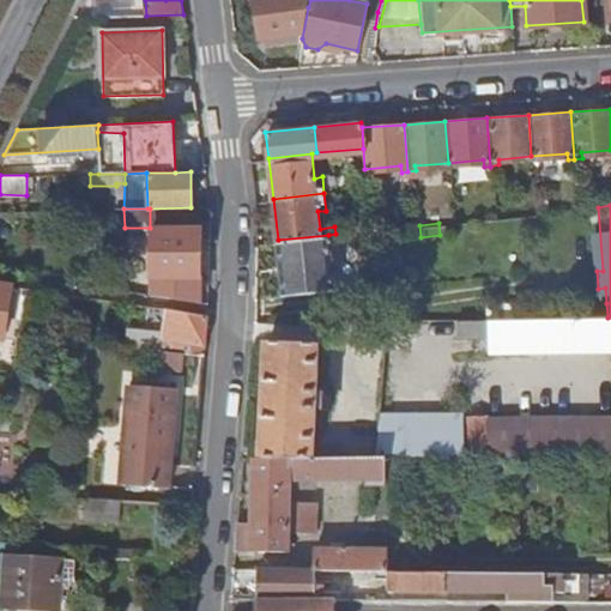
[(198,247),(197,241),(192,241),(192,229),(150,228),(150,276),(199,276),(199,247),(198,247)]
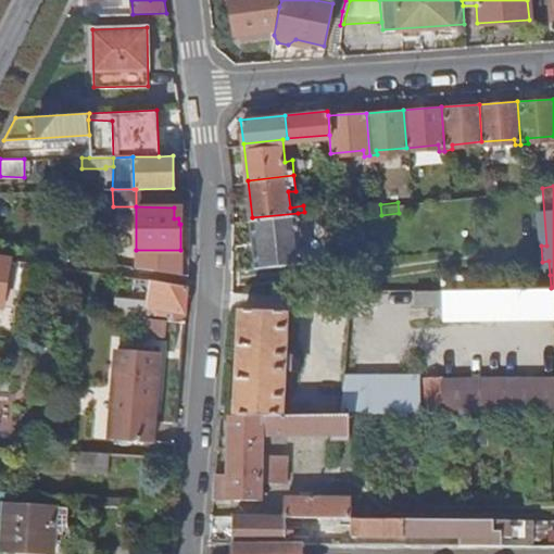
[(298,213),(252,217),(256,266),(303,261),(298,213)]
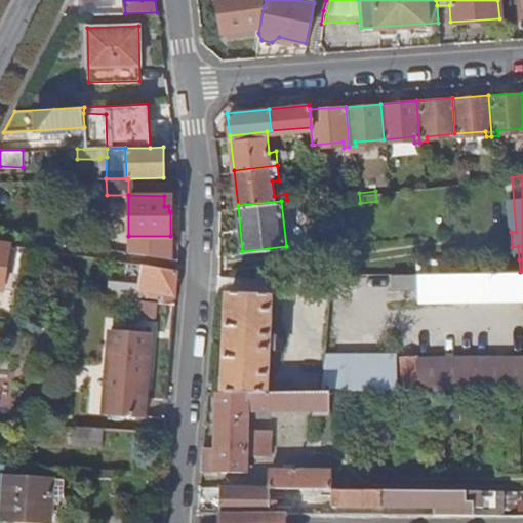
[(9,244),(0,242),(0,287),(3,288),(9,244)]
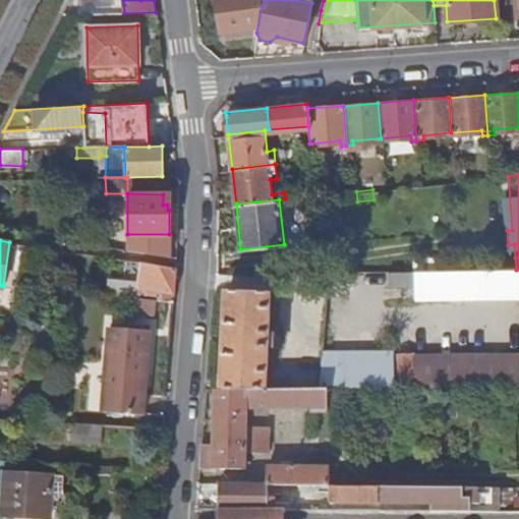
[(417,271),(516,270),(515,257),(417,258),(417,271)]
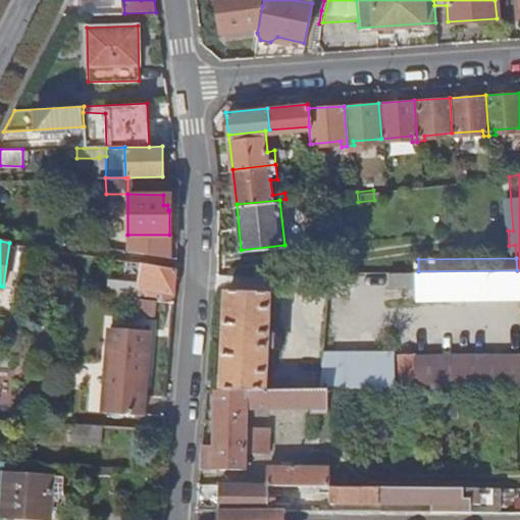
[(141,262),(138,283),(138,288),(174,293),(176,267),(141,262)]
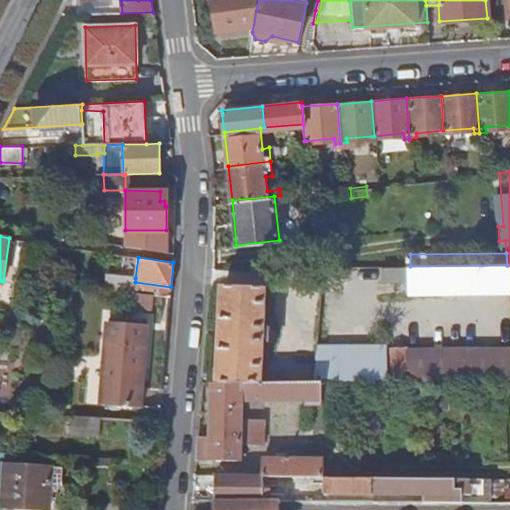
[(277,268),(289,267),(289,259),(277,259),(277,268)]
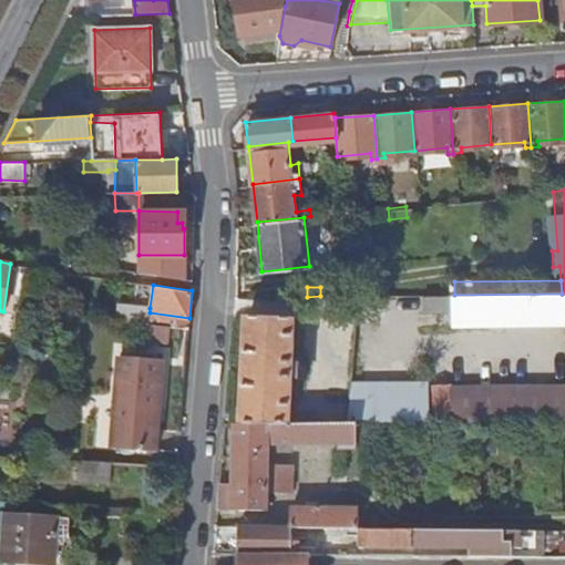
[(564,322),(564,293),(562,294),(454,295),(423,295),(423,310),(451,310),(451,322),(564,322)]
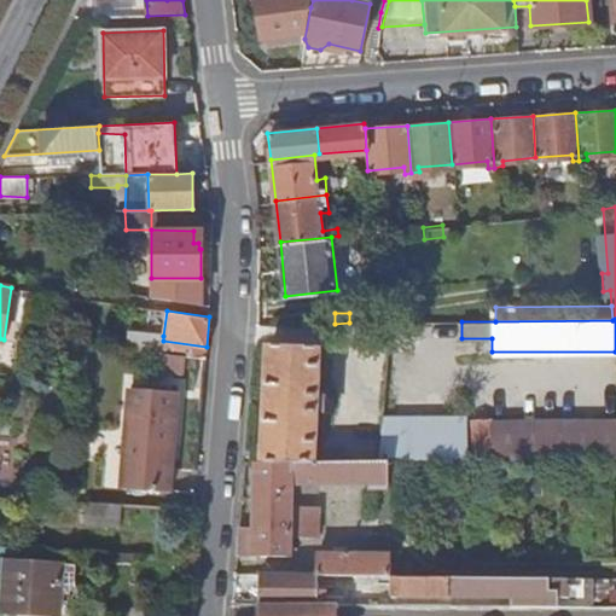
[(138,349),(161,350),(163,341),(163,336),(140,333),(138,349)]
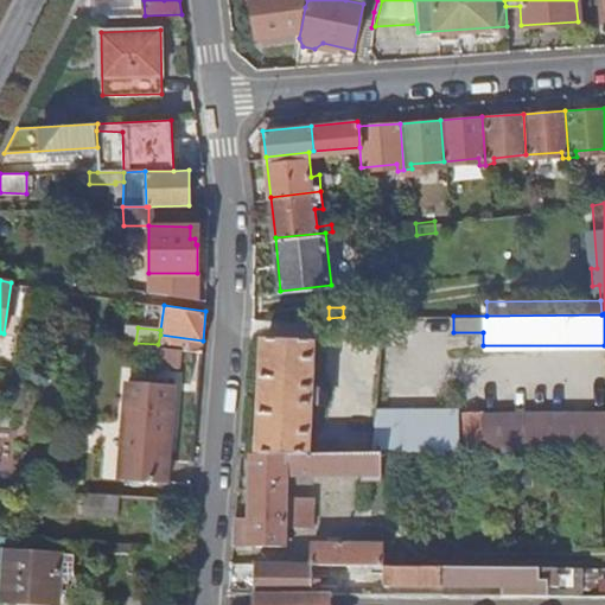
[(373,451),(376,411),(383,343),(383,335),(368,333),(356,451),(373,451)]
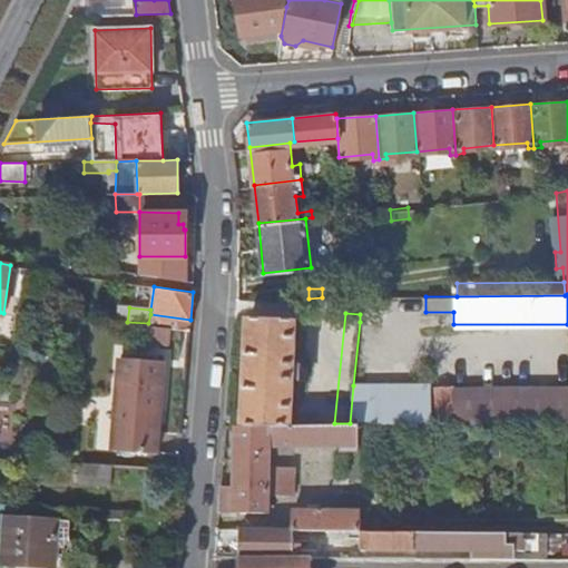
[(189,329),(191,320),(150,314),(148,323),(152,324),(170,326),(189,329)]
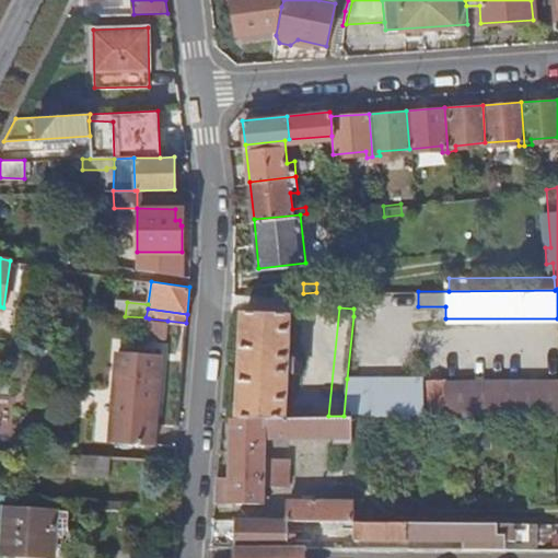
[(239,417),(286,416),(287,383),(294,383),(295,351),(289,351),(291,313),(244,311),(239,417)]
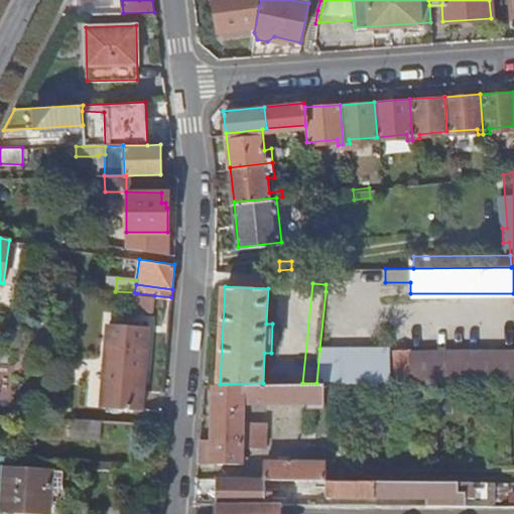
[(154,295),(137,293),(135,307),(152,308),(154,295)]
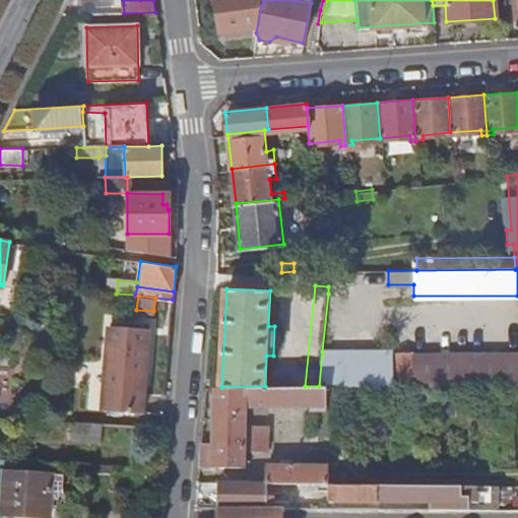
[(109,324),(101,407),(142,411),(149,327),(109,324)]
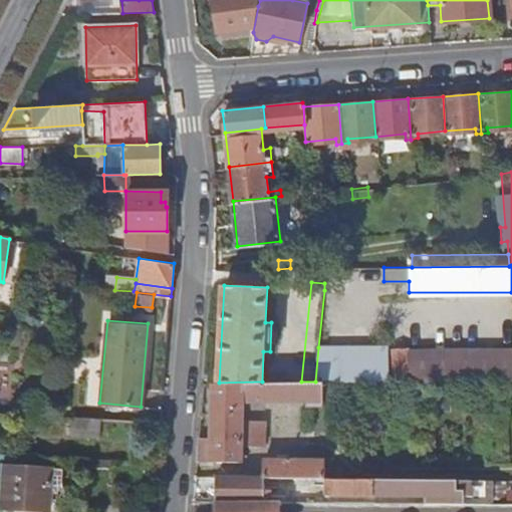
[(321,381),(352,380),(352,348),(318,347),(315,381),(321,381)]
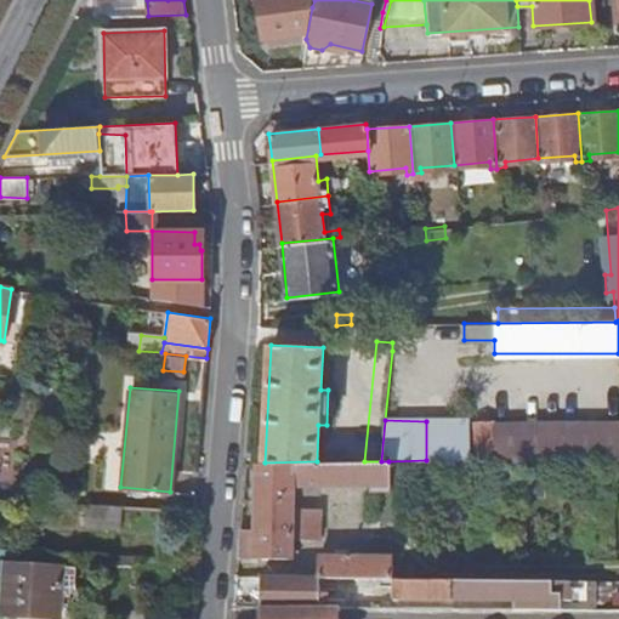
[(467,421),(426,421),(426,460),(469,461),(467,421)]
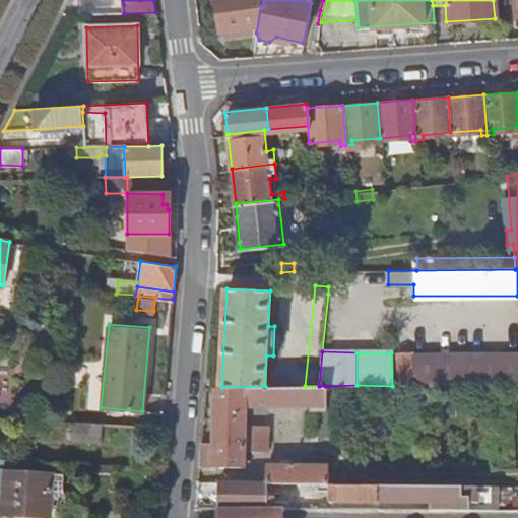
[(392,386),(517,384),(517,354),(391,352),(392,386)]
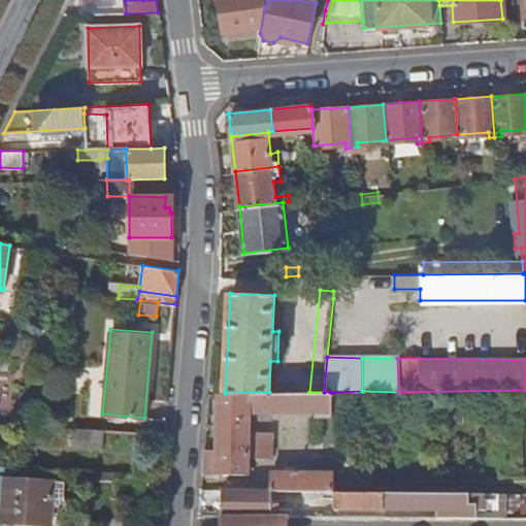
[(274,392),(289,392),(290,383),(275,383),(274,392)]
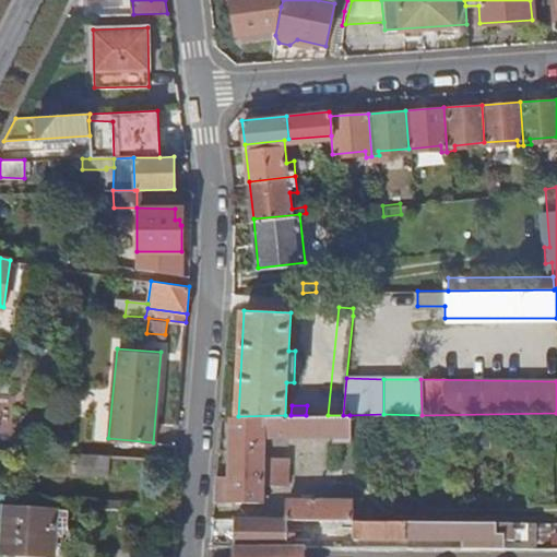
[(291,415),(285,415),(238,416),(229,416),(229,476),(216,474),(214,500),(264,501),(264,485),(287,485),(288,461),(264,460),(264,436),(350,436),(350,415),(343,415),(328,415),(306,415),(291,415)]
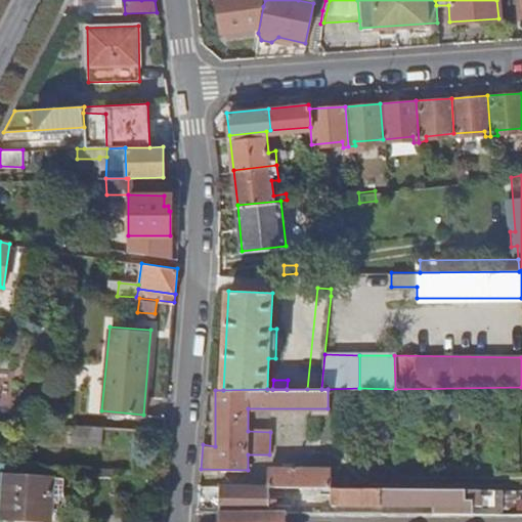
[(99,438),(99,424),(74,423),(74,437),(99,438)]
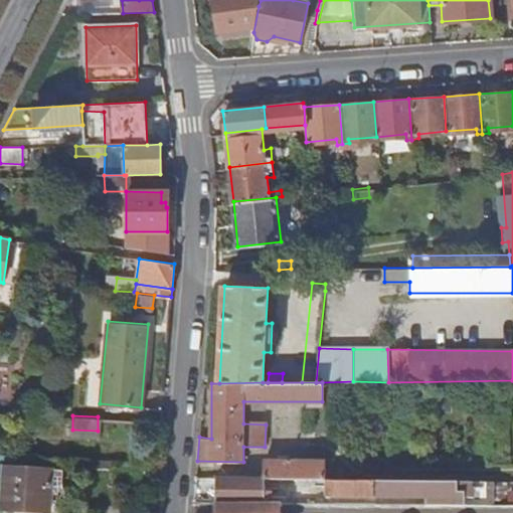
[(264,477),(325,477),(325,461),(265,461),(264,477)]
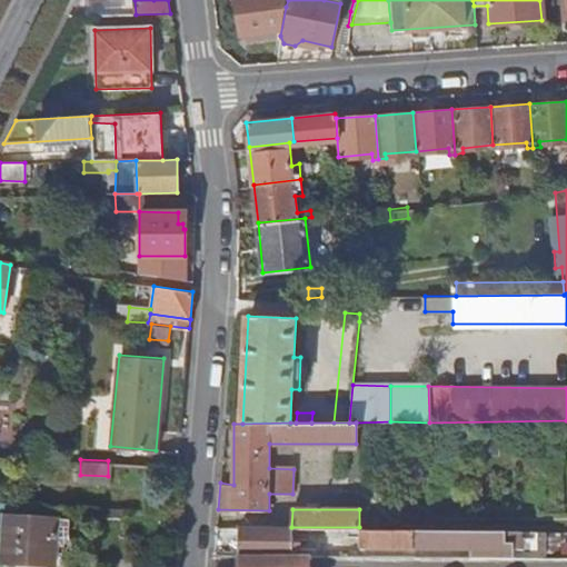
[(53,563),(56,544),(56,536),(65,536),(68,536),(68,518),(3,515),(1,560),(53,563)]
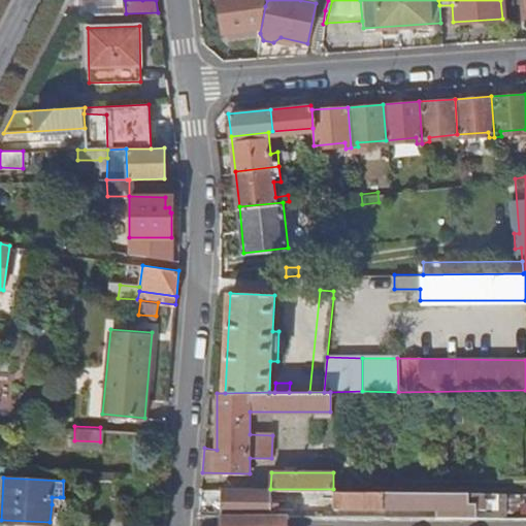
[(270,503),(270,489),(222,488),(222,514),(278,514),(278,503),(270,503)]
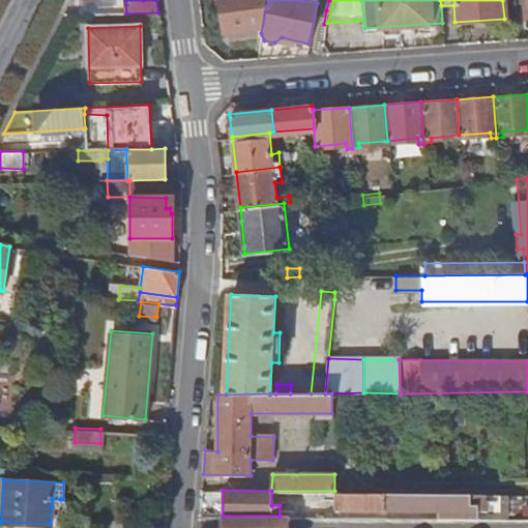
[(440,518),(480,519),(480,493),(339,491),(339,505),(345,505),(345,507),(431,507),(431,504),(440,504),(440,518)]
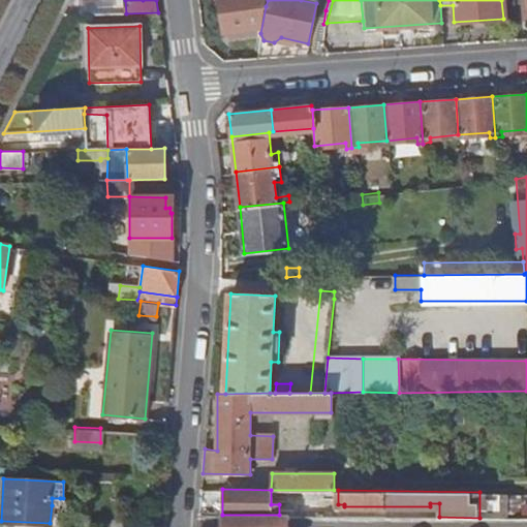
[(521,493),(502,493),(502,509),(521,509),(521,493)]
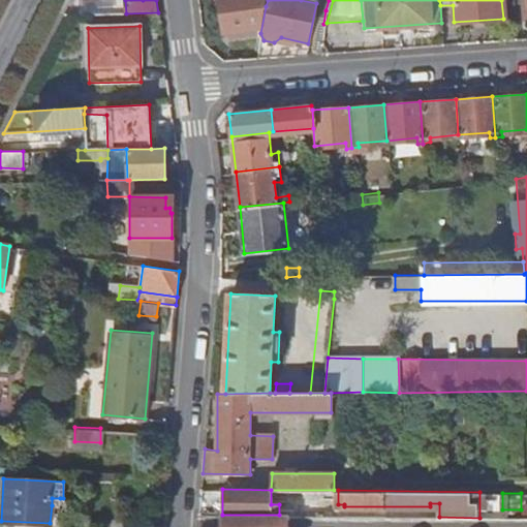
[(52,498),(52,505),(59,506),(60,498),(52,498)]
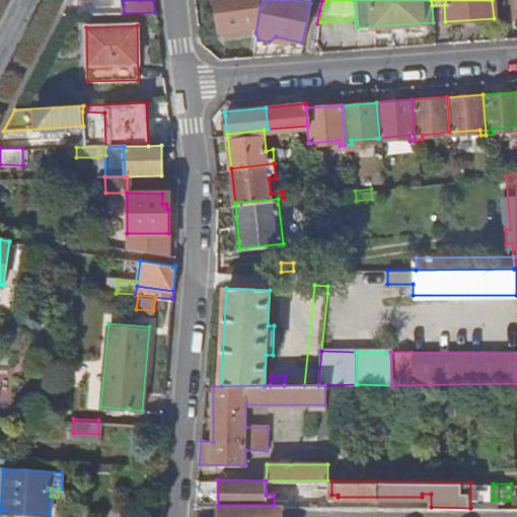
[(218,505),(216,505),(215,516),(284,516),(284,505),(274,505),(218,505)]
